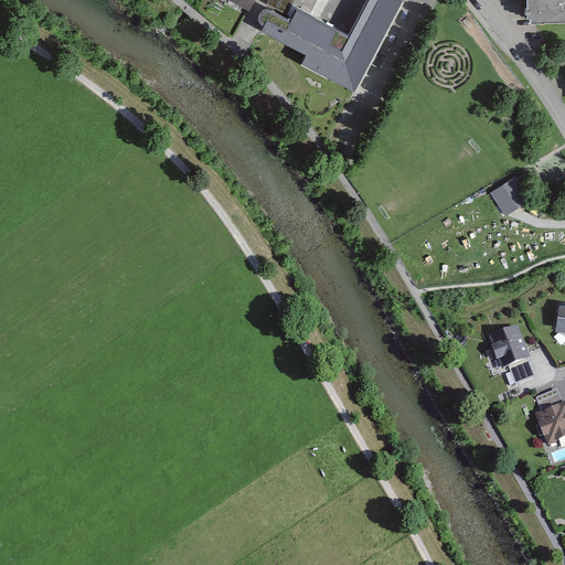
[(226,0),(249,11),(255,0),(226,0)]
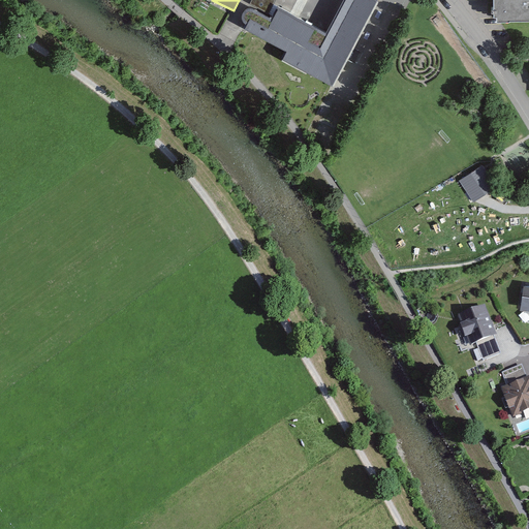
[(270,17),(253,8),(244,10),(242,14),(243,23),(246,24),(243,30),(269,42),(263,53),(334,88),(377,0),(344,0),(319,48),(307,41),(314,28),(276,6),(270,17)]
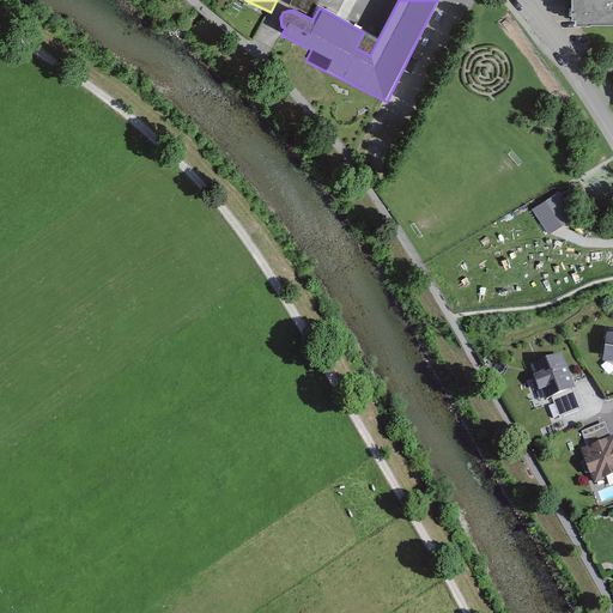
[(320,0),(292,0),(290,5),(311,16),(320,0)]
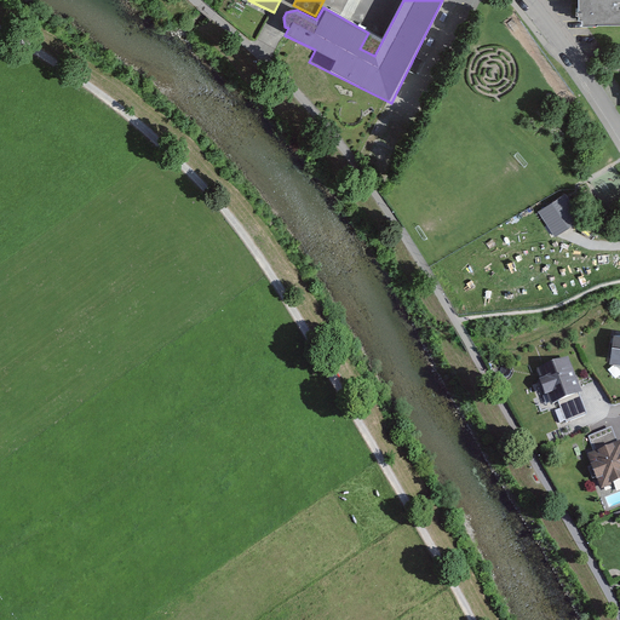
[(619,0),(575,0),(577,23),(619,23),(619,0)]
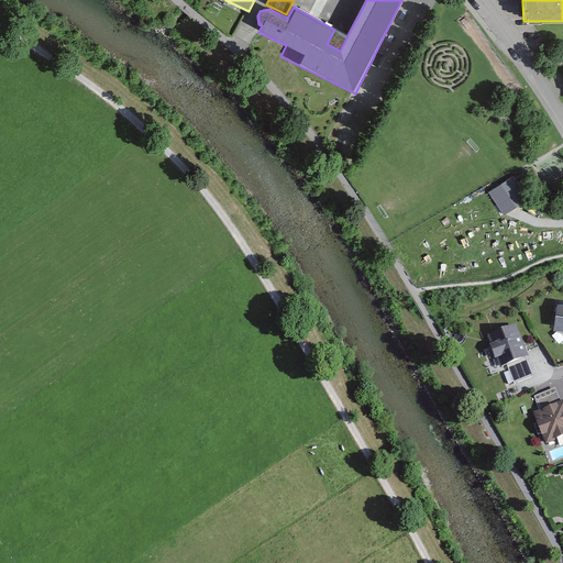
[(530,198),(515,175),(490,191),(506,214),(530,198)]
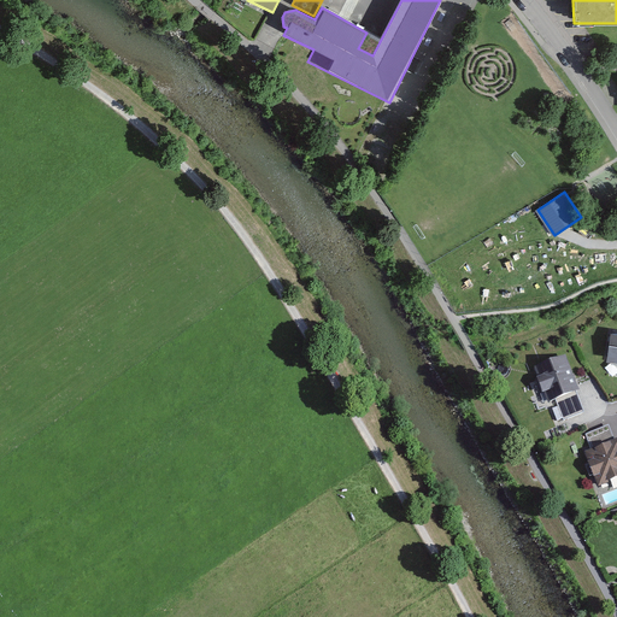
[(616,333),(604,330),(599,362),(613,363),(612,371),(616,371),(616,333)]
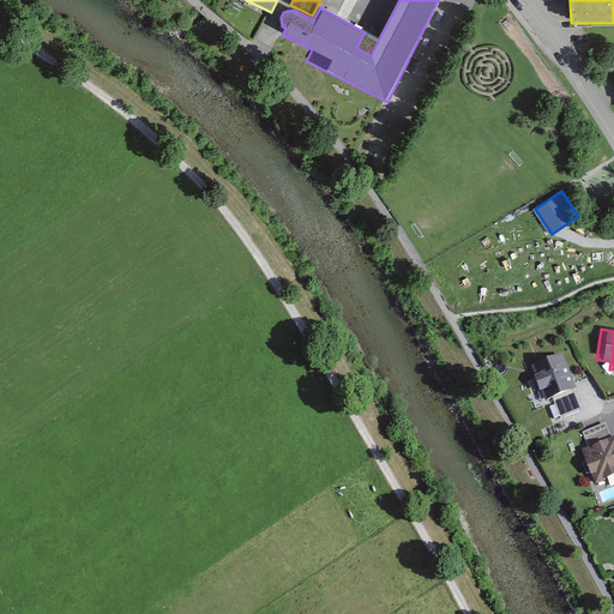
[(576,389),(563,354),(525,366),(530,377),(523,379),(529,396),(536,393),(540,402),(547,399),(554,417),(577,409),(572,391),(576,389)]
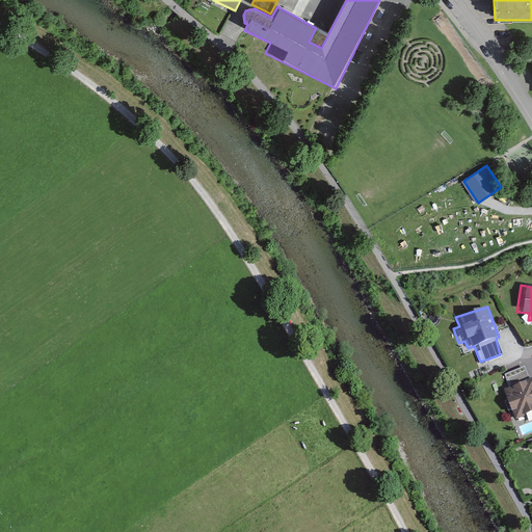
[(524,367),(503,374),(508,388),(500,391),(510,420),(531,411),(531,384),(530,378),(528,379),(524,367)]
